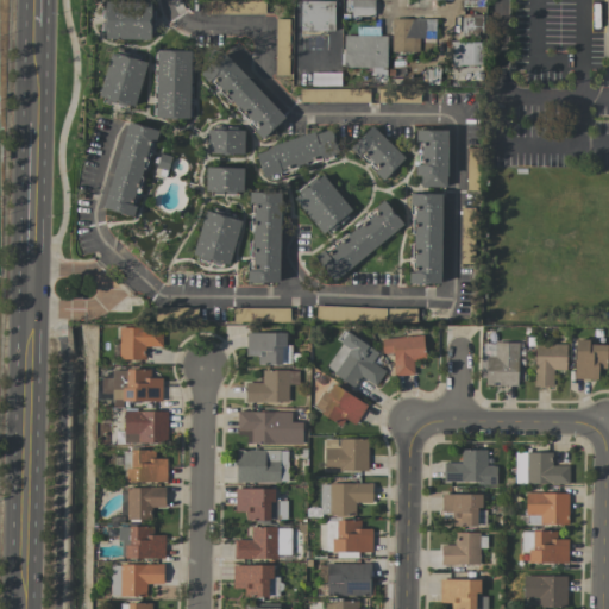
[(101,38),(151,41),(152,2),(104,0),(101,38)]
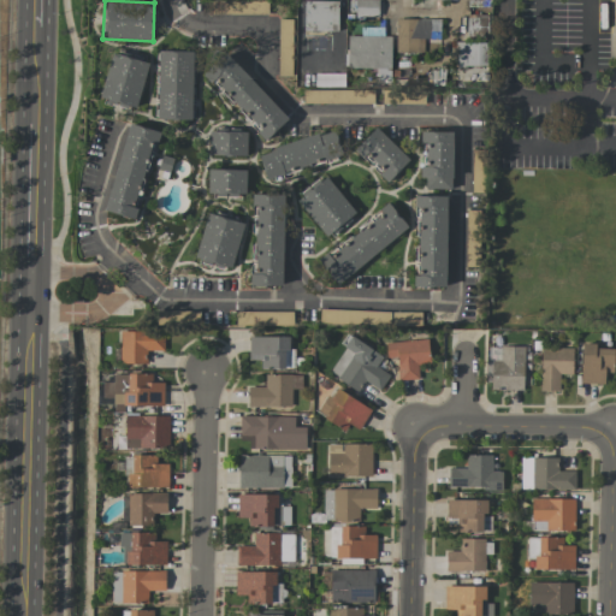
[(268,1),(212,0),(211,15),(267,15),(268,1)]
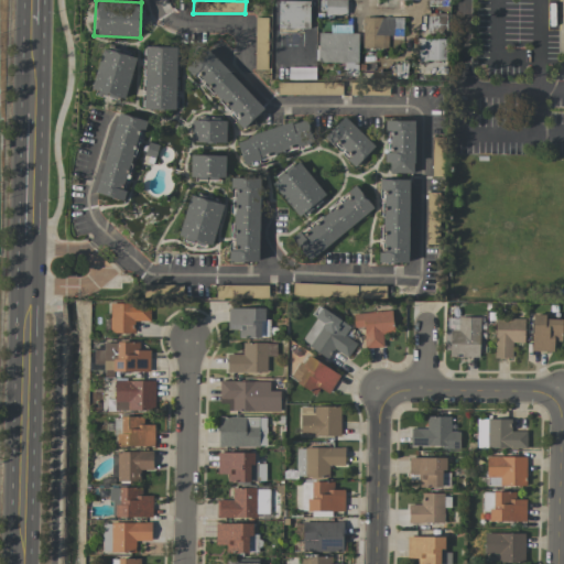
[(310,1),(278,0),(277,30),(308,31),(310,1)]
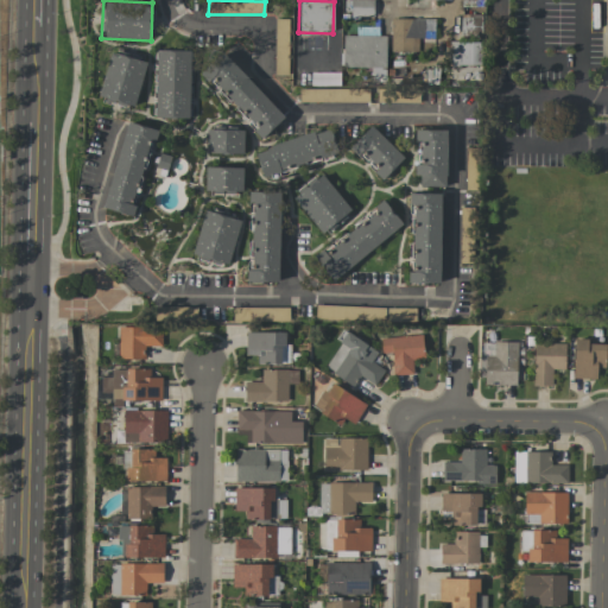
[(373,0),(350,0),(350,17),(373,18),(373,0)]
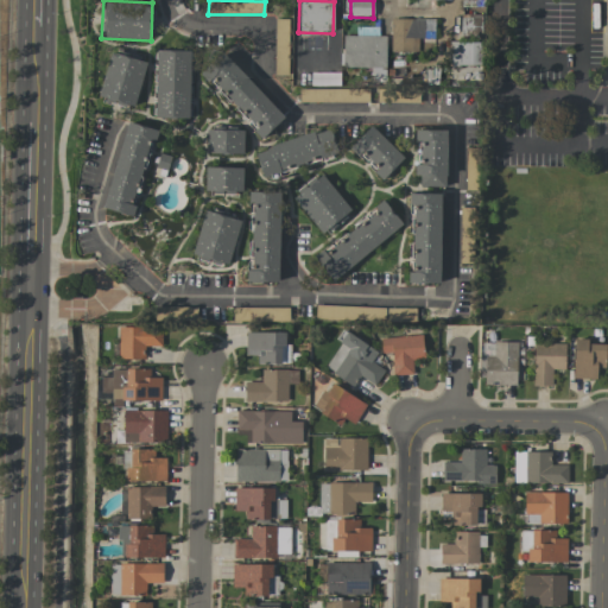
[(274,75),(287,76),(287,19),(274,19),(274,75)]
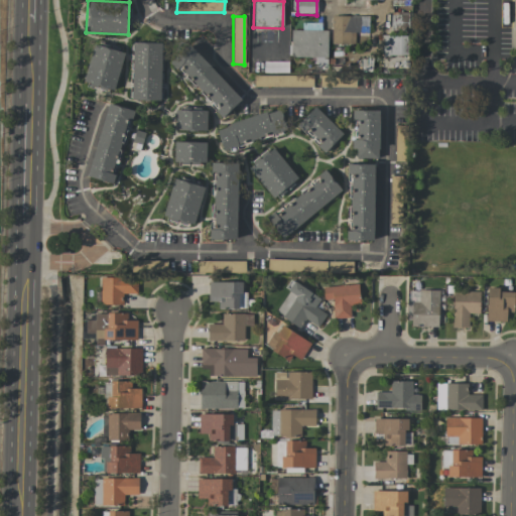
[(368,16),(332,16),(332,44),(355,44),(355,33),(368,33),(368,16)]
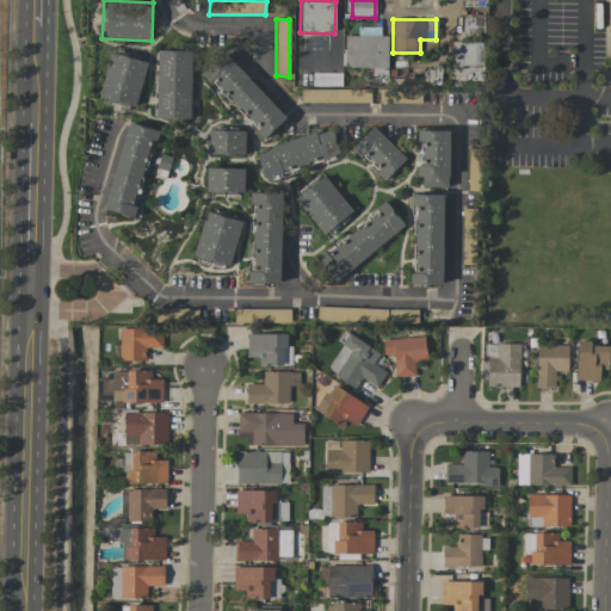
[(388,36),(344,35),(343,68),(368,68),(366,78),(387,79),(388,36)]
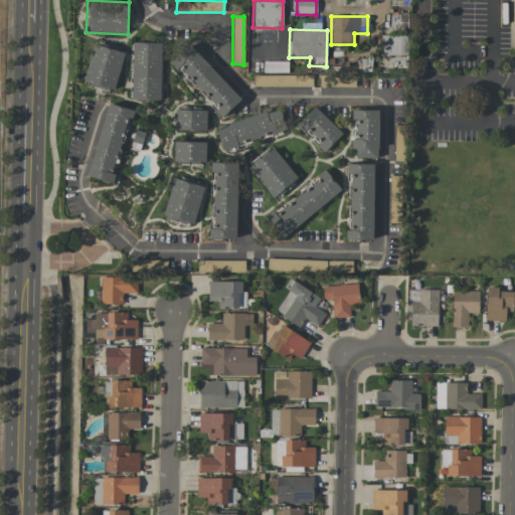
[(408,55),(407,35),(380,36),(380,56),(408,55)]
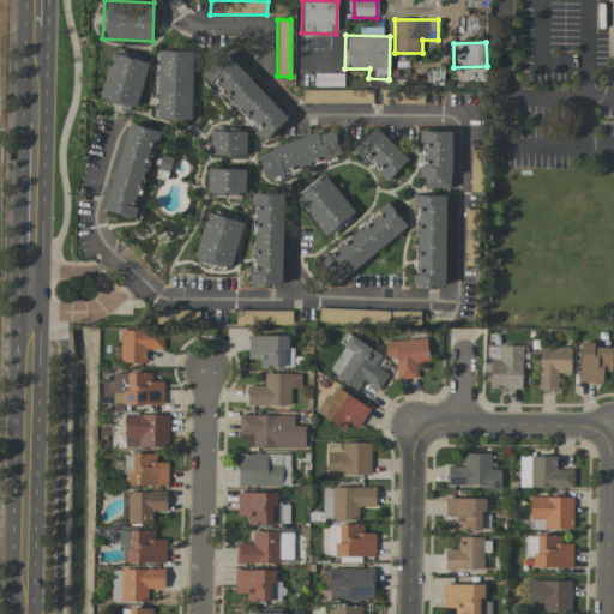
[(192,52),(157,50),(156,119),(191,120),(192,52)]
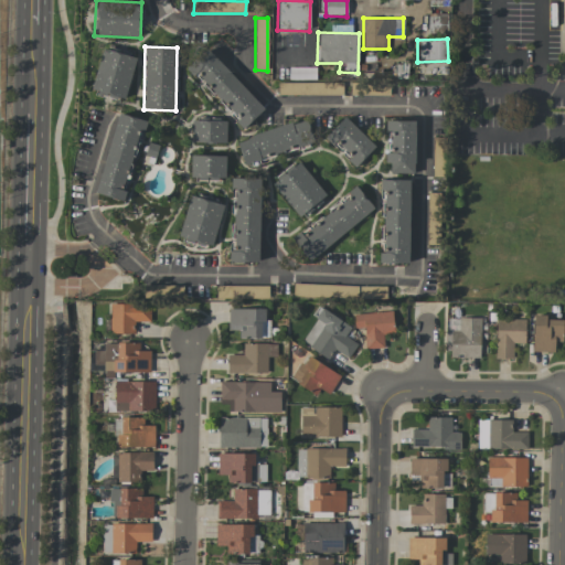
[(137,59),(103,49),(91,92),(124,102),(137,59)]
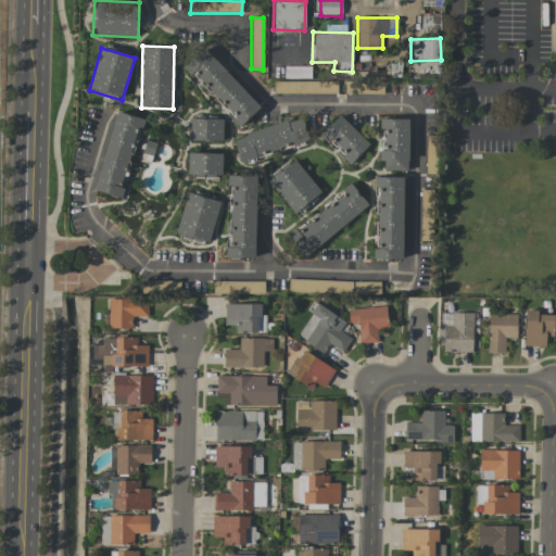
[(261,106),(203,49),(184,67),(242,125),(261,106)]
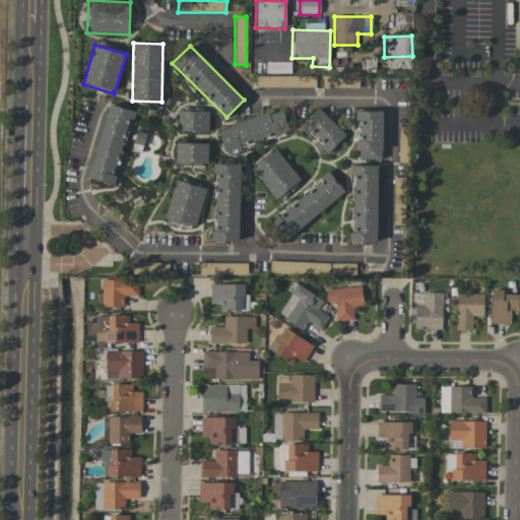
[(256,75),(255,87),(315,88),(315,76),(256,75)]
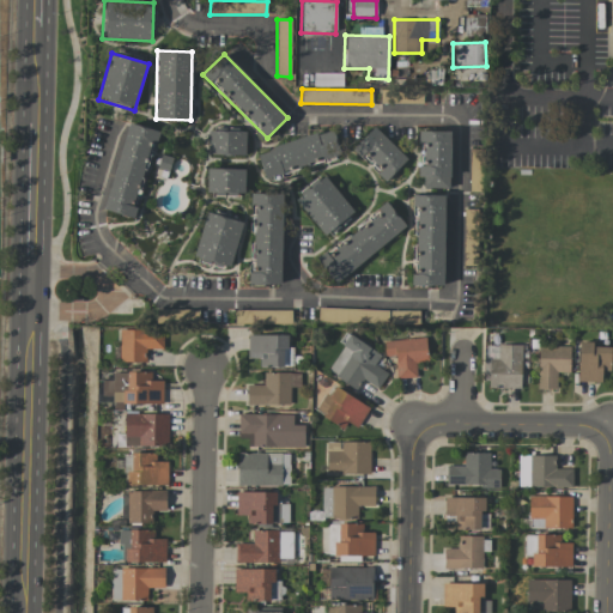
[(132,218),(153,129),(127,123),(104,211),(132,218)]
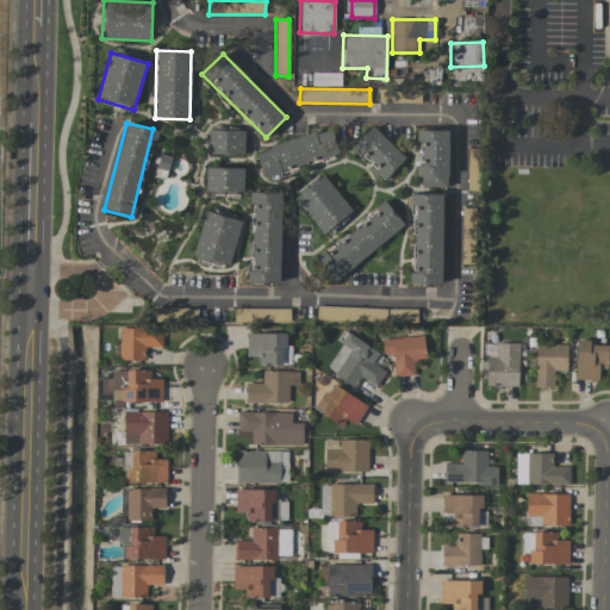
[(405,157),(372,126),(352,148),(385,180),(405,157)]
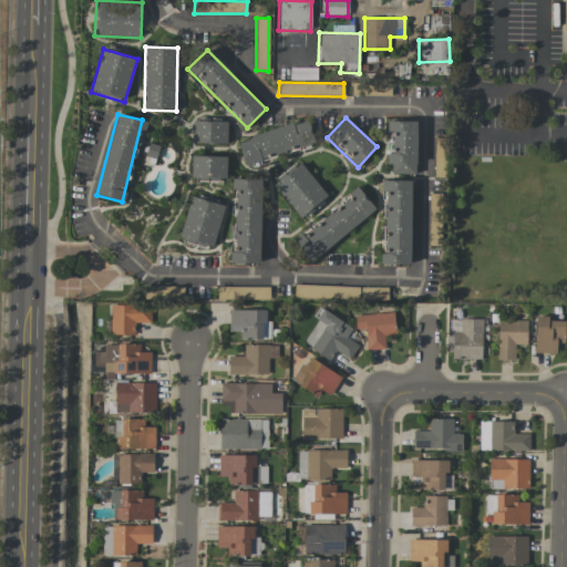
[(316,143),(308,120),(237,141),(245,165),(316,143)]
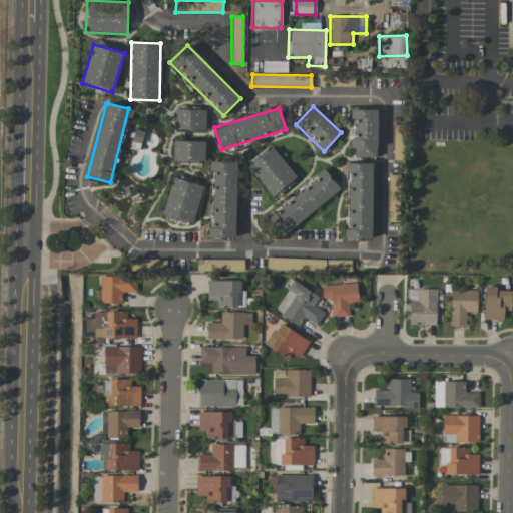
[(205,110),(174,109),(173,129),(205,130),(205,110)]
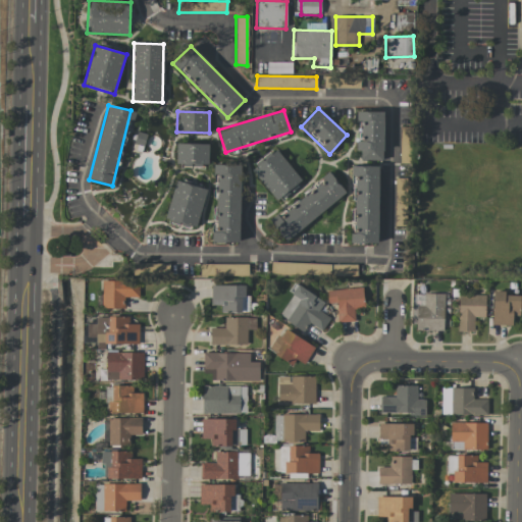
[(383,112),(356,111),(356,121),(359,121),(358,152),(360,152),(360,160),(382,161),(383,112)]
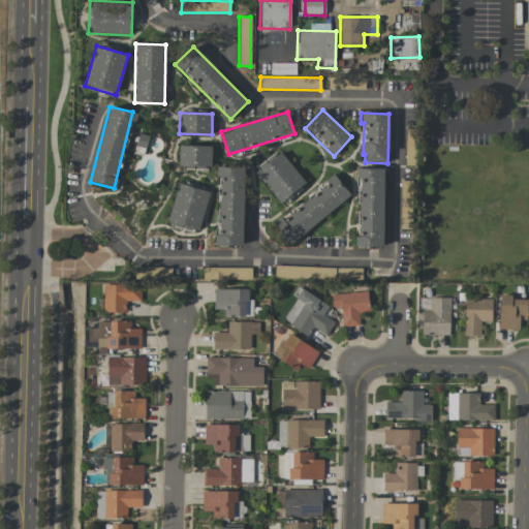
[(211,146),(179,146),(178,168),(211,168),(211,146)]
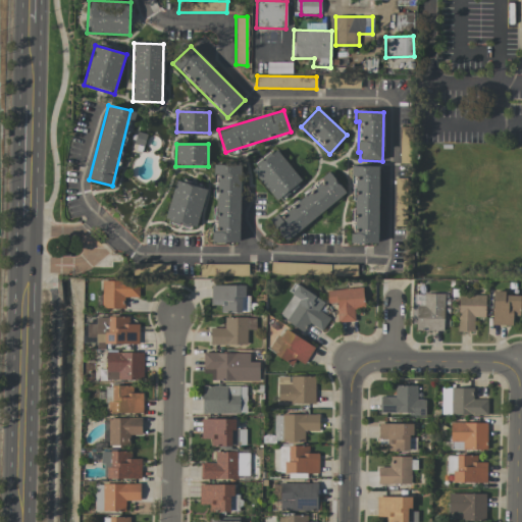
[(276,202),(302,181),(276,150),(252,170),(276,202)]
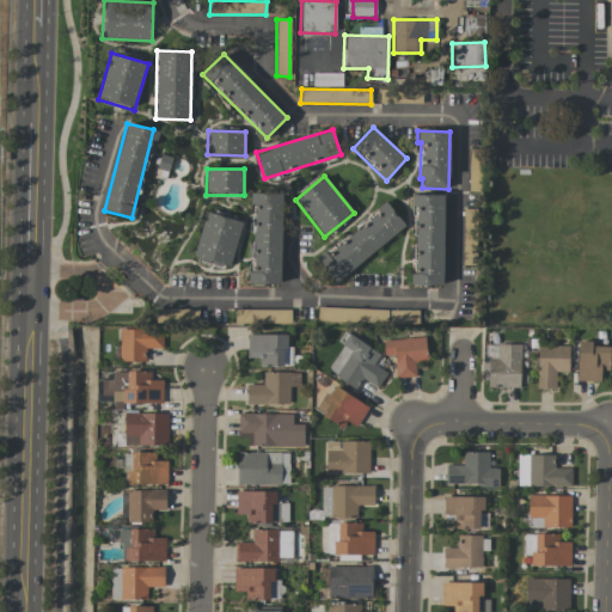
[(282,194),(252,194),(251,283),(280,285),(282,194)]
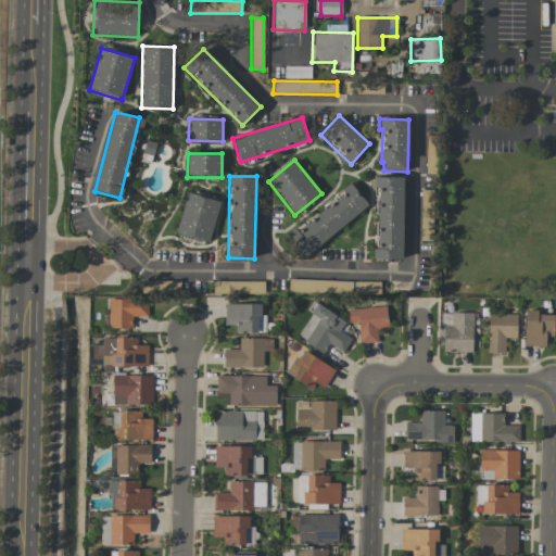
[(403,177),(374,177),(374,186),(379,186),(378,249),(373,249),(373,258),(402,260),(403,177)]
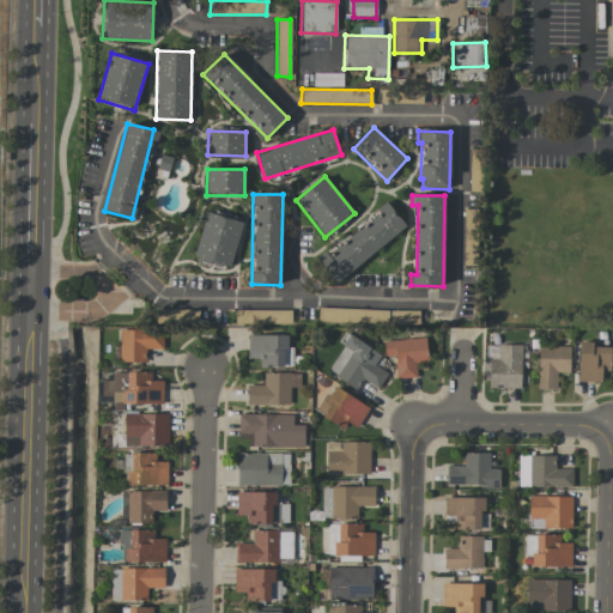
[(406,228),(388,205),(317,261),(335,284),(406,228)]
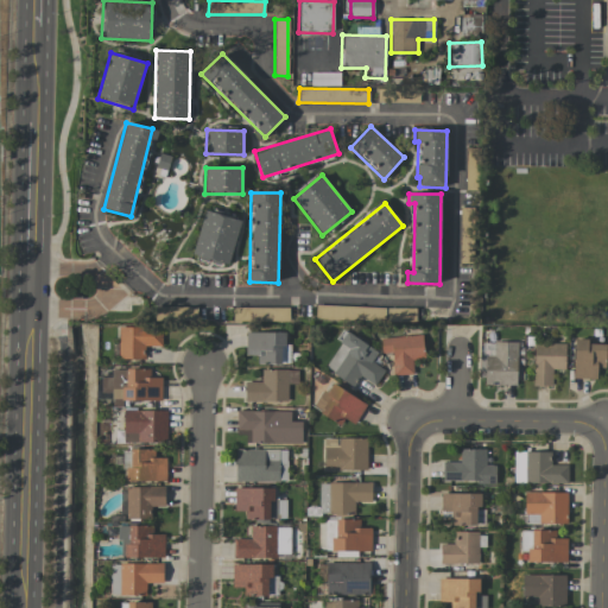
[(240,221),(204,211),(191,257),(228,267),(240,221)]
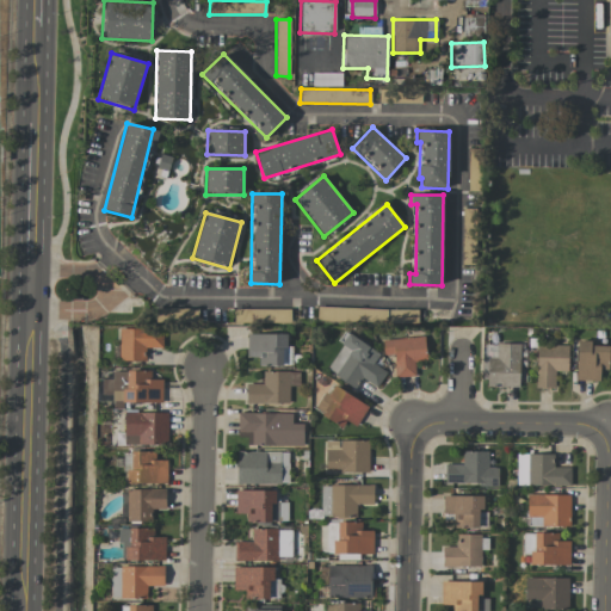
[(316,321),(386,322),(386,309),(316,307),(316,321)]
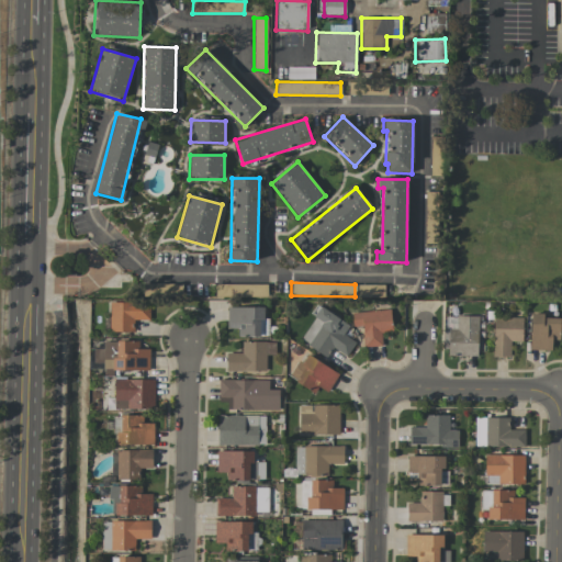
[(134,332),(134,319),(149,321),(149,303),(110,303),(110,332),(134,332)]
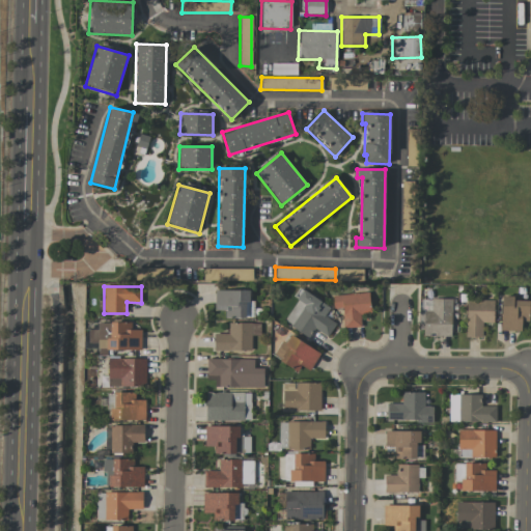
[(249,290),(215,290),(215,311),(224,311),(224,317),(252,318),(252,300),(249,300),(249,290)]
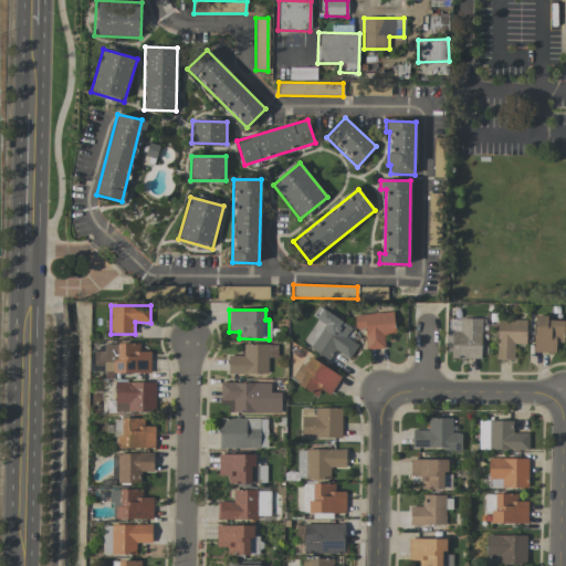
[(352,327),(323,310),(302,343),(328,359),(334,350),(348,359),(357,345),(345,337),(352,327)]
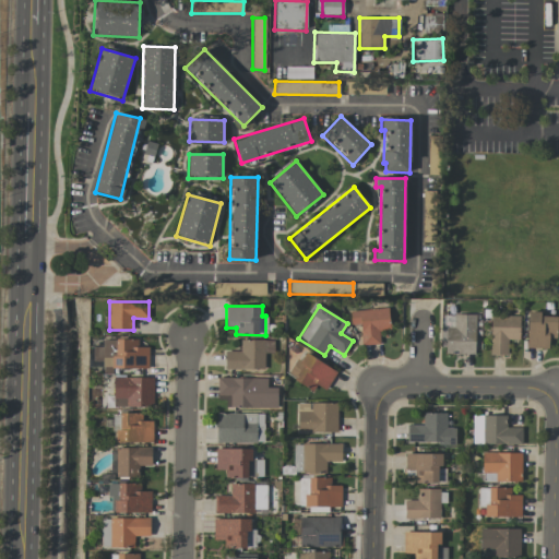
[(361,345),(380,344),(379,331),(389,330),(388,308),(349,310),(351,324),(360,324),(361,345)]
